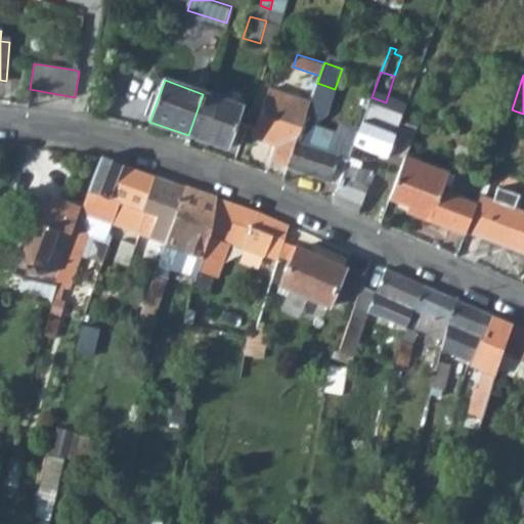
[(333,94),(335,89),(317,83),(315,88),(333,94)]
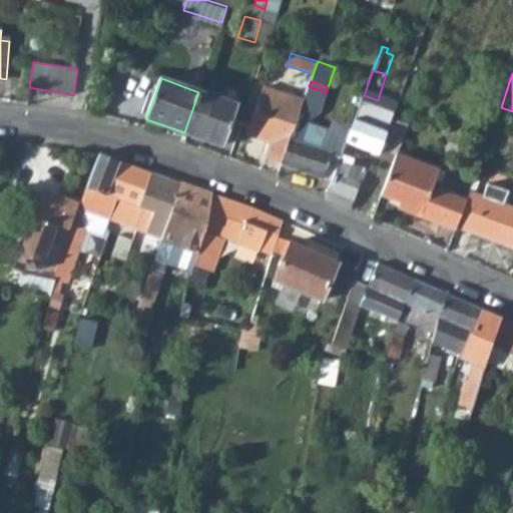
[(326,92),(309,86),(304,101),(299,114),(311,117),(318,114),(326,92)]
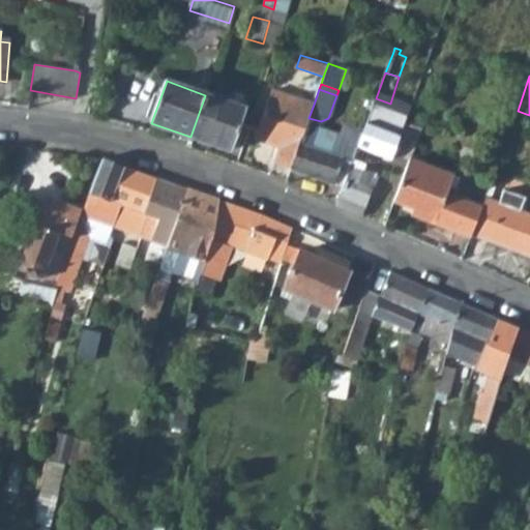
[(273,90),(257,138),(263,141),(277,146),(272,163),(291,169),(308,118),(314,105),(273,90)]
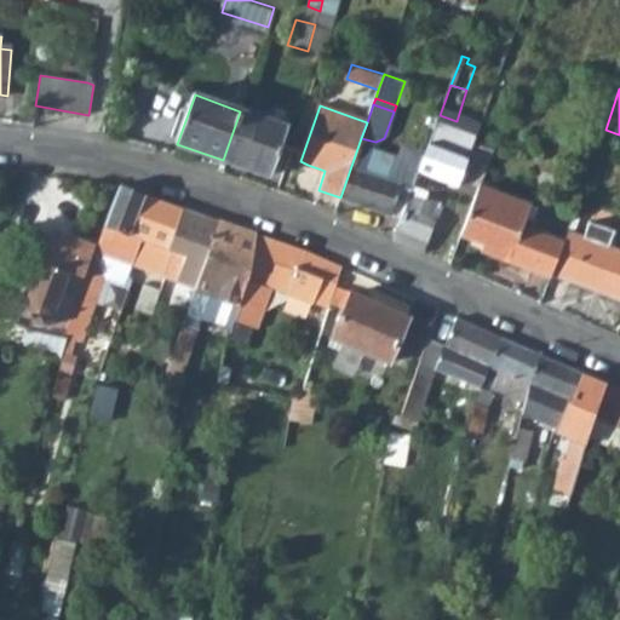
[(269,177),(286,128),(240,112),(223,160),(269,177)]
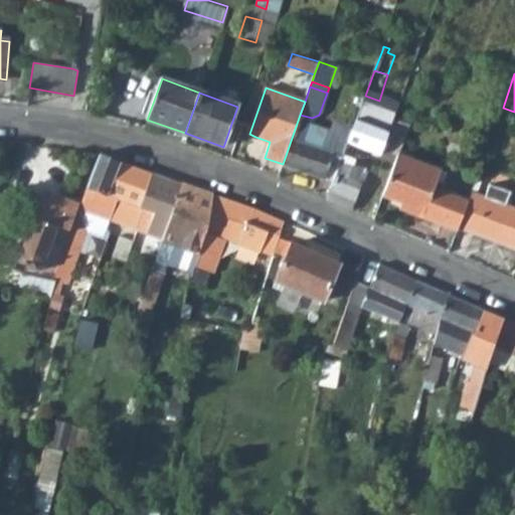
[(333,181),(327,198),(343,206),(351,209),(360,186),(362,186),(367,171),(364,169),(370,151),(369,149),(382,113),(376,110),(379,101),(365,96),(352,130),(333,181)]
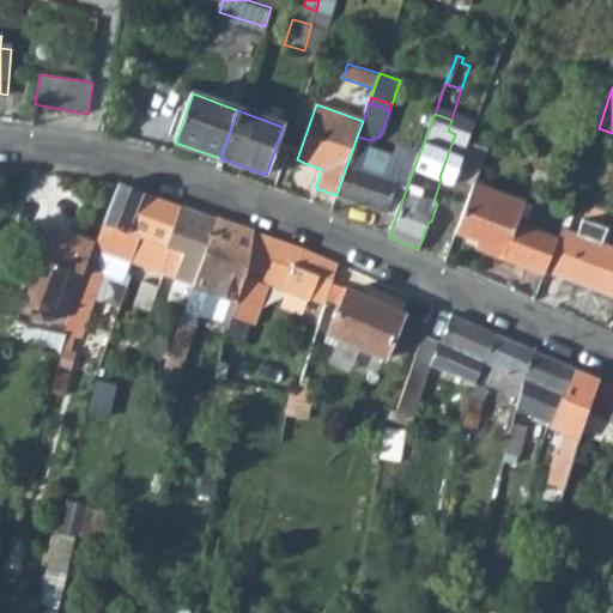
[(396,216),(419,155),(405,150),(393,155),(369,146),(371,140),(357,137),(337,195),(396,216)]
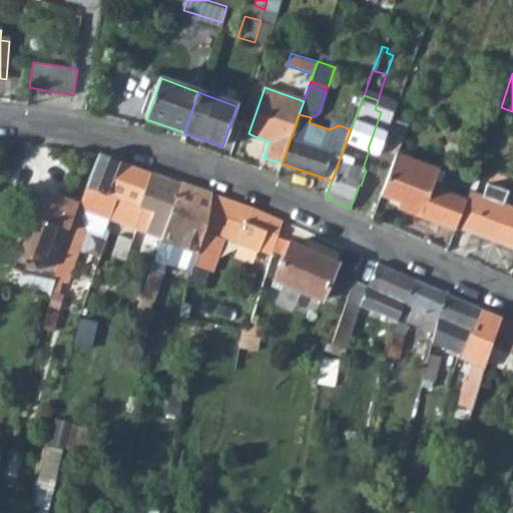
[(382,148),(397,155),(406,132),(391,125),(382,148)]
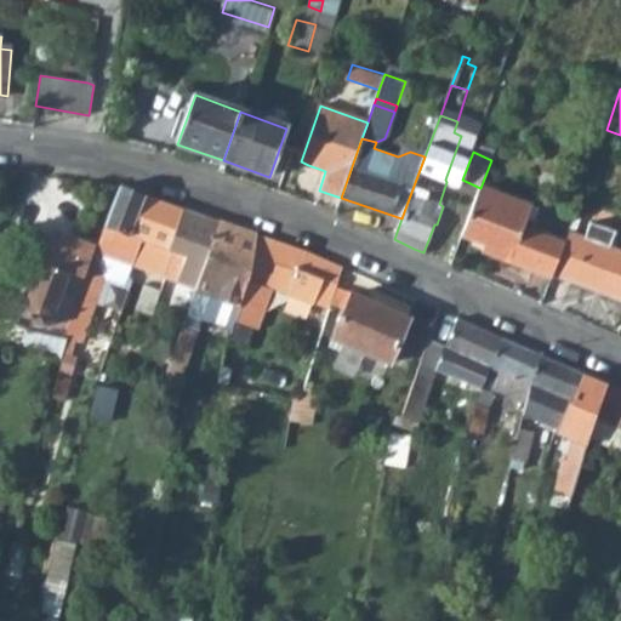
[(119,186),(96,246),(84,279),(95,283),(103,265),(98,263),(103,252),(131,263),(140,239),(130,235),(143,194),(119,186)]
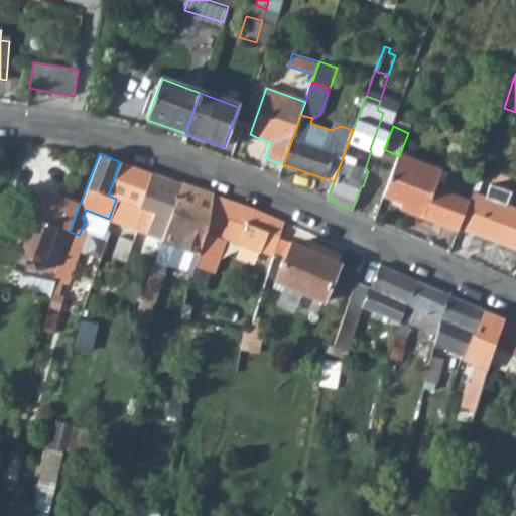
[(405,211),(423,218),(424,217),(459,229),(468,203),(465,202),(464,203),(434,191),(441,173),(399,156),(383,196),(407,205),(405,211)]
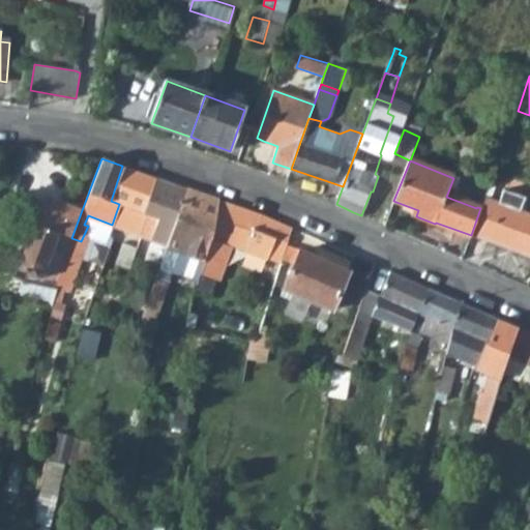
[(155,177),(122,166),(111,201),(119,204),(112,225),(138,234),(139,232),(155,177)]
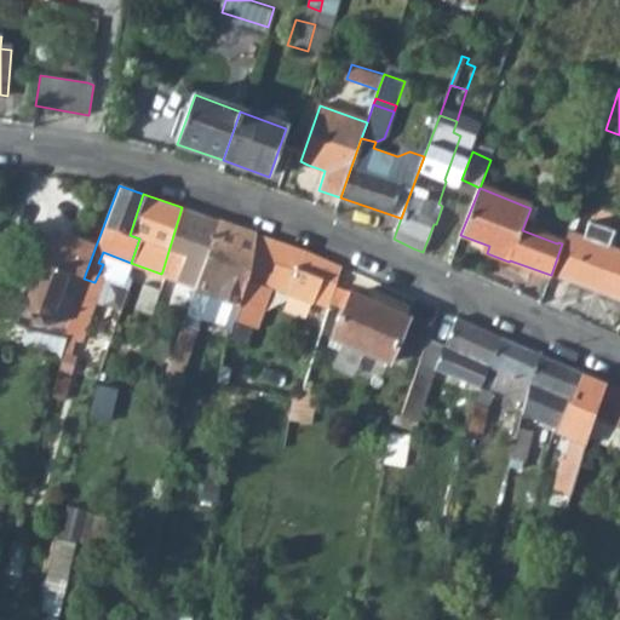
[(218,219),(182,207),(162,271),(195,283),(218,219)]
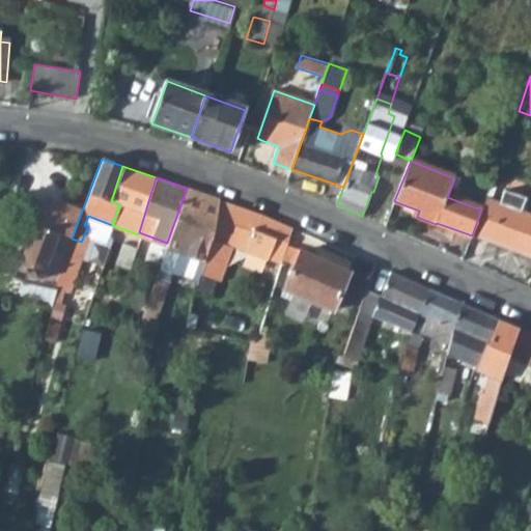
[(167,243),(166,246),(203,258),(211,238),(218,199),(187,188),(167,243)]
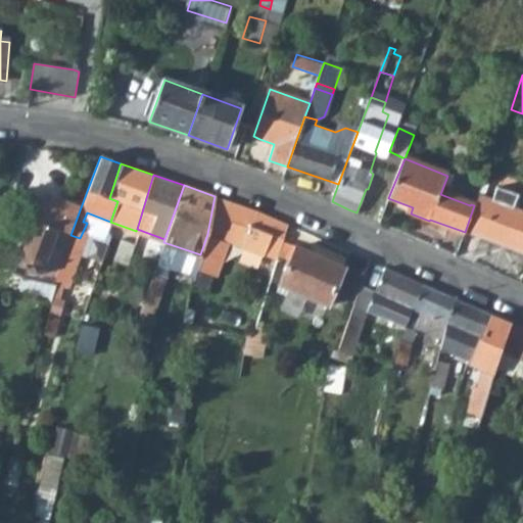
[(467,233),(522,254),(522,212),(515,209),(520,196),(496,189),(492,200),(478,196),(474,205),(465,232),(467,233)]
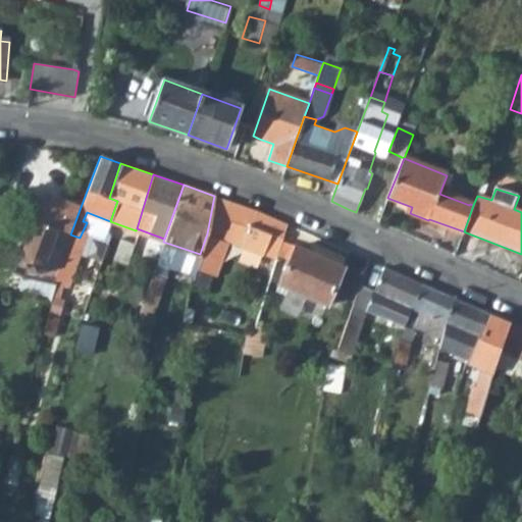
[(70,235),(81,207),(46,195),(15,273),(19,275),(32,280),(52,282),(54,277),(41,272),(57,229),(70,235)]
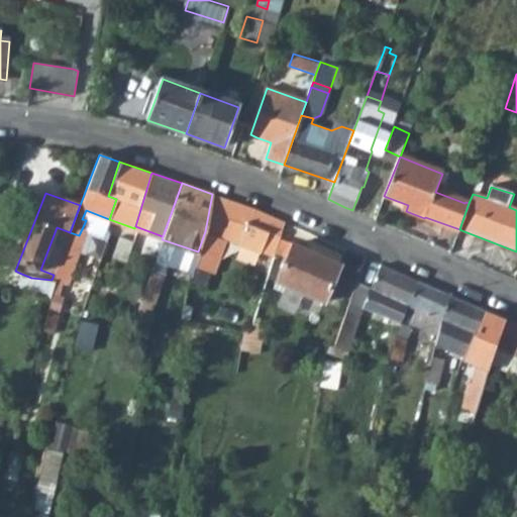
[(254,208),(212,194),(205,231),(198,251),(191,277),(210,283),(218,256),(215,250),(209,248),(213,234),(274,256),(284,221),(254,208)]
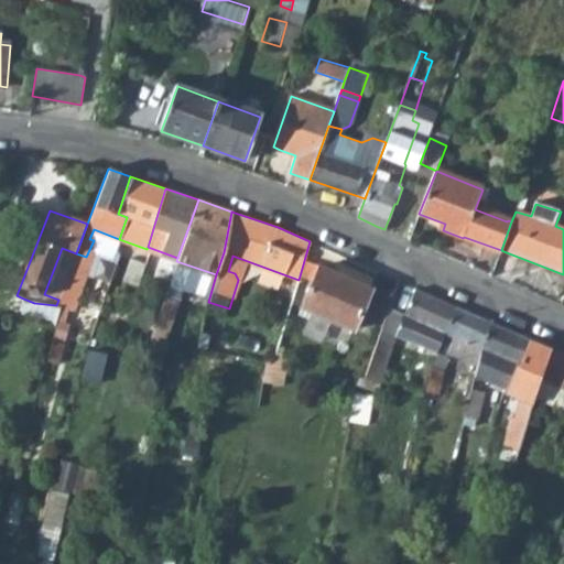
[(118,241),(119,239),(94,229),(89,239),(94,240),(116,248),(118,241)]
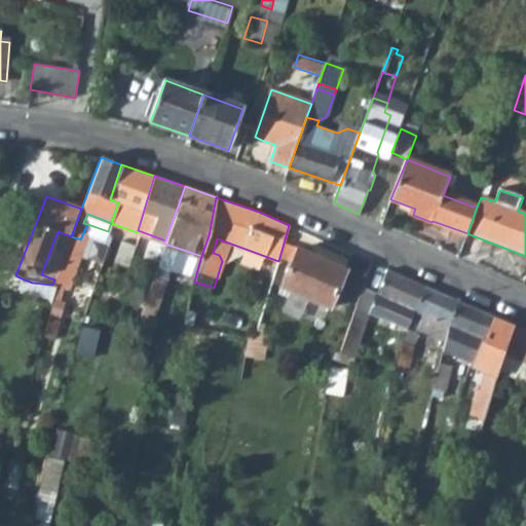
[(122,240),(115,260),(127,263),(134,243),(122,240)]
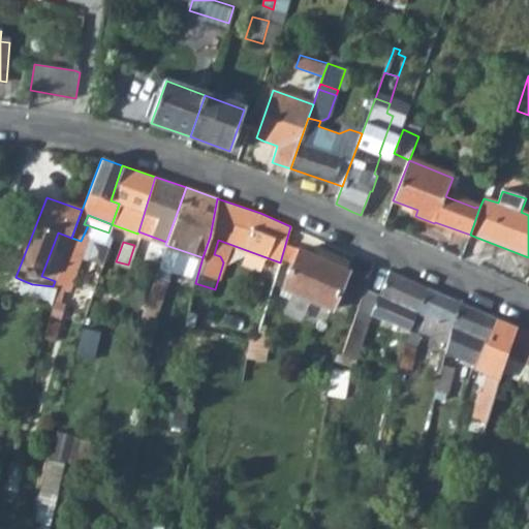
[(366,279),(337,266),(300,249),(282,288),(330,308),(336,297),(358,306),(364,287),(366,279)]
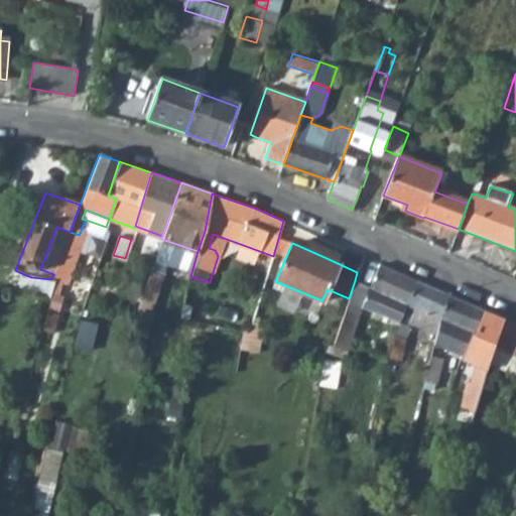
[(77,253),(66,249),(54,277),(61,280),(65,271),(70,272),(77,253)]
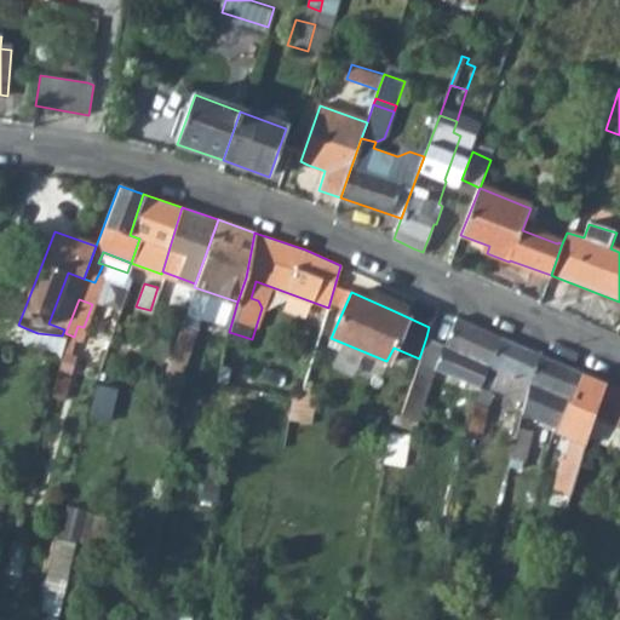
[(480,388),(504,337),(457,316),(445,344),(426,337),(419,359),(400,415),(415,420),(434,369),(480,388)]
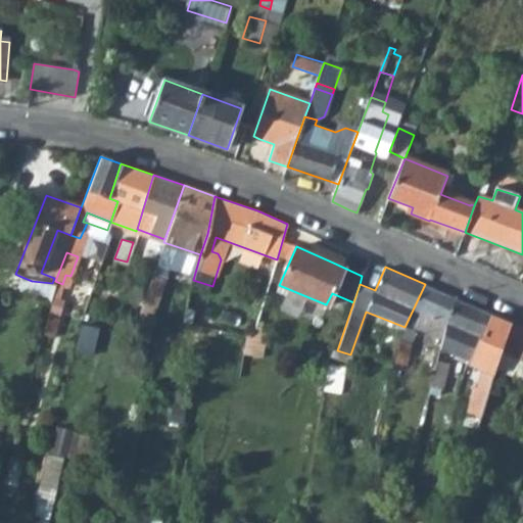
[(167,276),(153,272),(140,311),(146,313),(157,317),(160,311),(154,307),(167,276)]
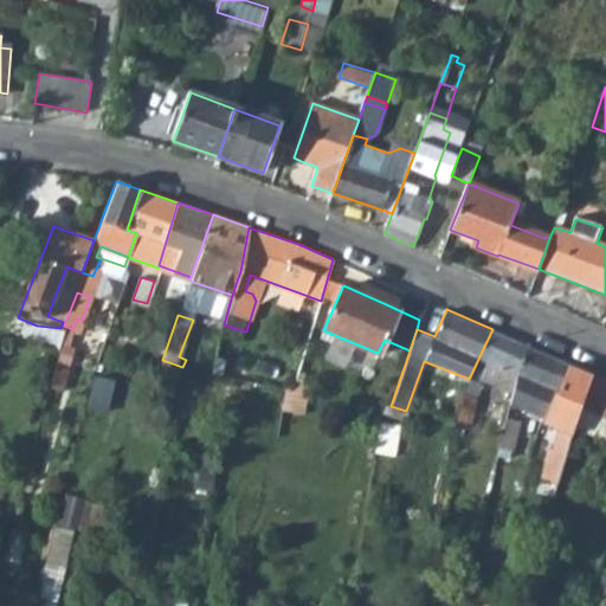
[(532,347),(492,329),(469,379),(462,394),(458,421),(471,423),(475,400),(483,386),(479,385),(482,381),(513,393),(514,389),(532,347)]
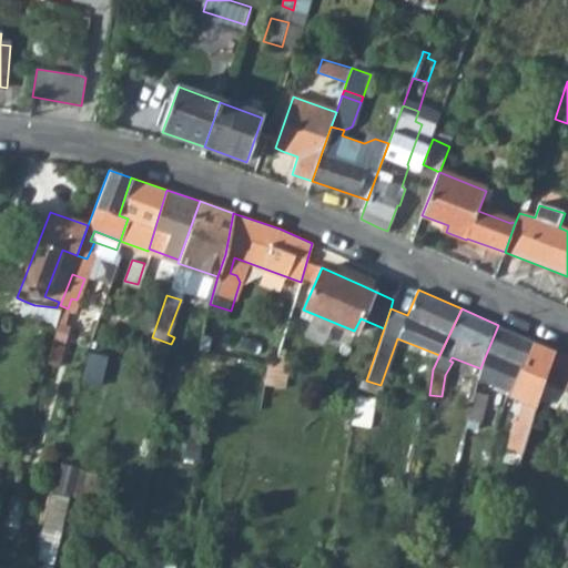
[(536,341),(498,325),(482,365),(479,373),(511,389),(515,383),(536,341)]
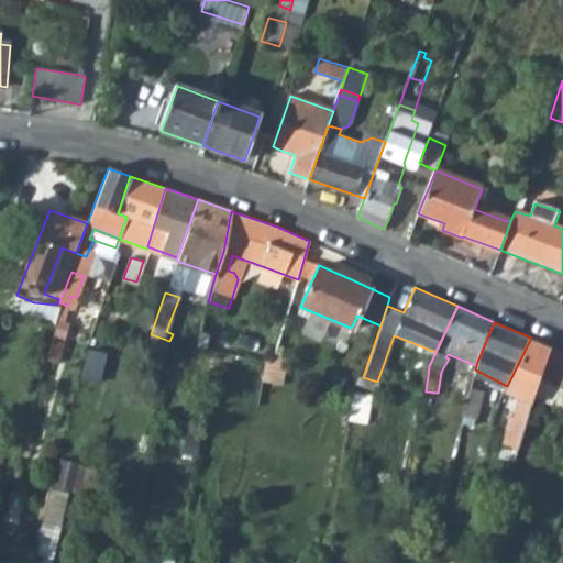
[(165,363),(169,341),(157,337),(152,360),(165,363)]
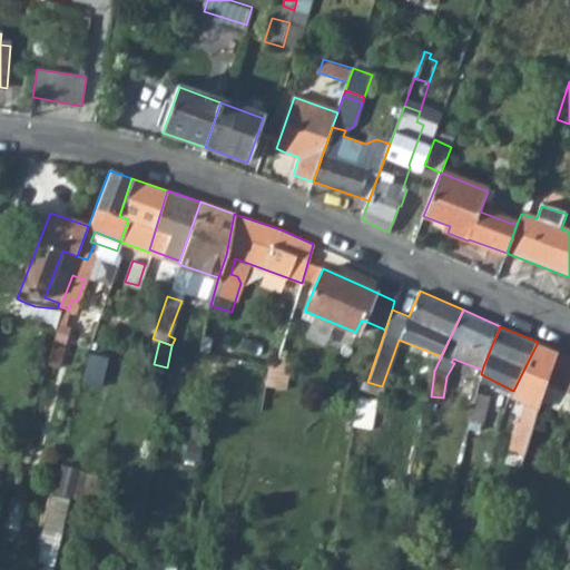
[(561,353),(538,342),(517,384),(541,394),(561,353)]
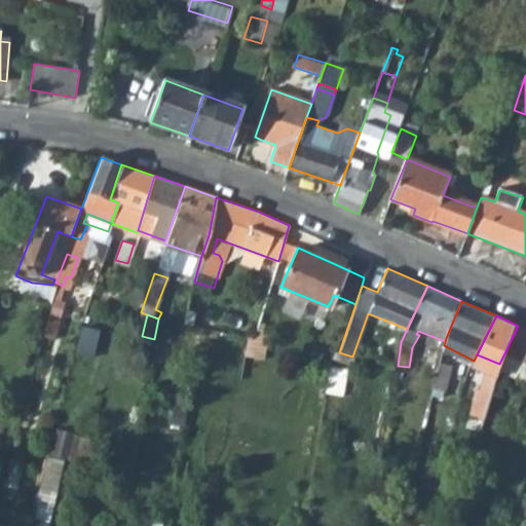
[(498,366),(525,376),(525,329),(518,326),(499,364),(498,366)]
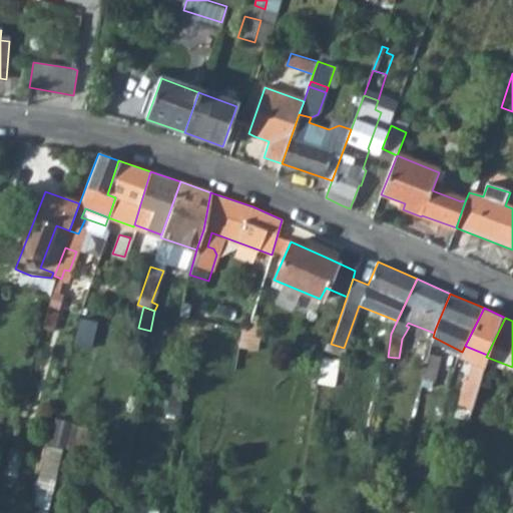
[(257,341),(258,333),(249,330),(242,329),(240,339),(257,341)]
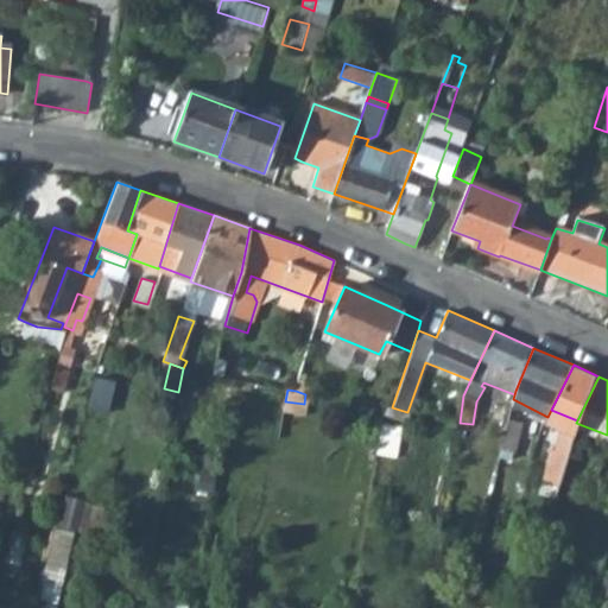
[(521,424),(507,420),(501,449),(514,451),(521,424)]
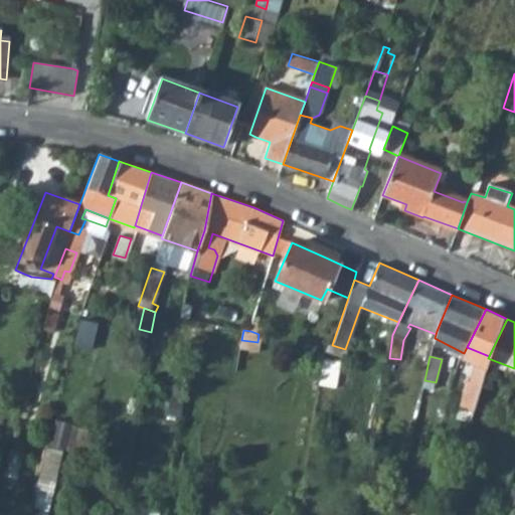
[(481,383),(466,378),(459,403),(463,404),(458,418),(470,422),(481,383)]
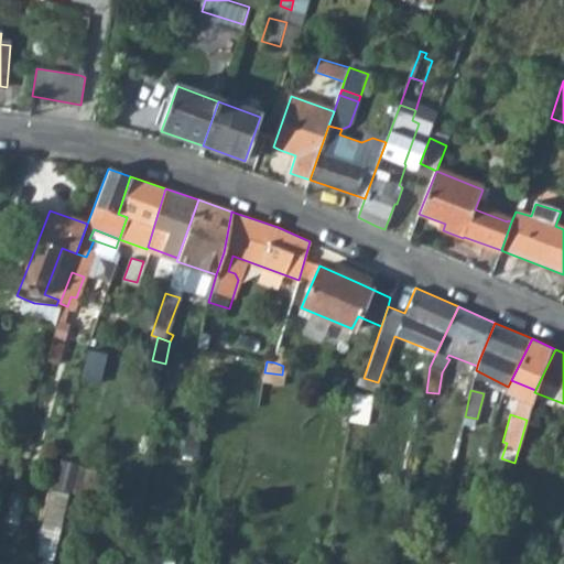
[(69,492),(53,489),(46,519),(63,521),(69,492)]
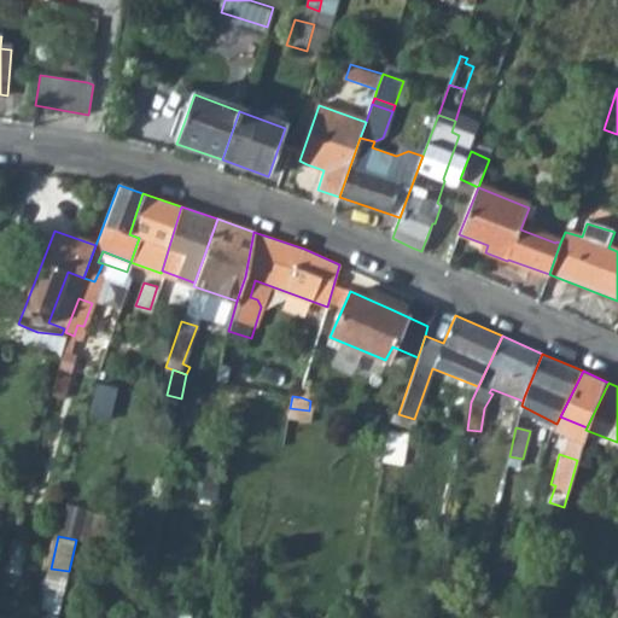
[(617,590),(607,589),(599,617),(617,617),(617,611),(617,612),(617,606),(617,590)]
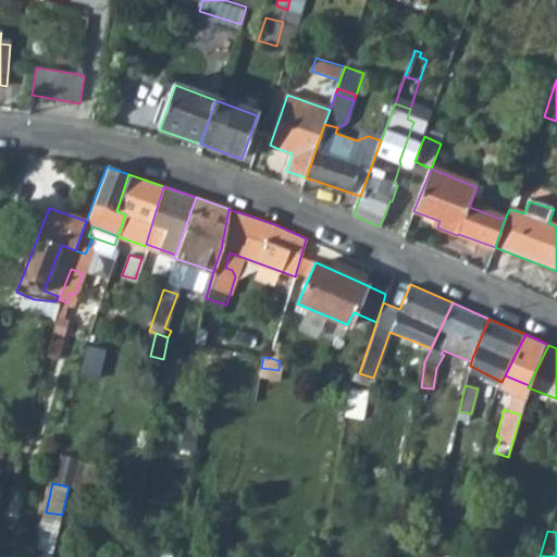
[(480,555),(485,535),(474,532),(470,552),(480,555)]
